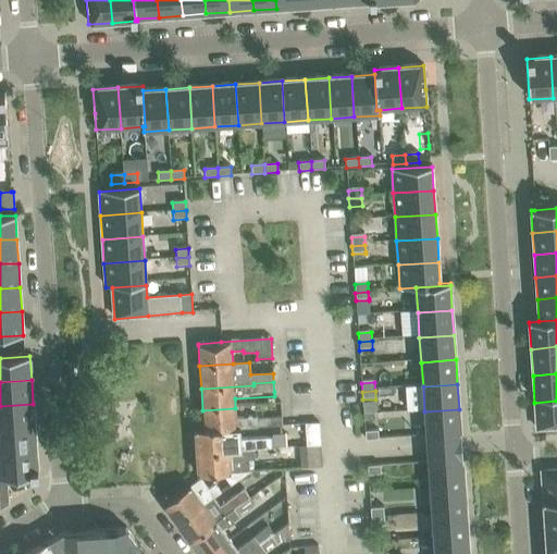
[(556,401),(534,403),(536,430),(556,428),(556,401)]
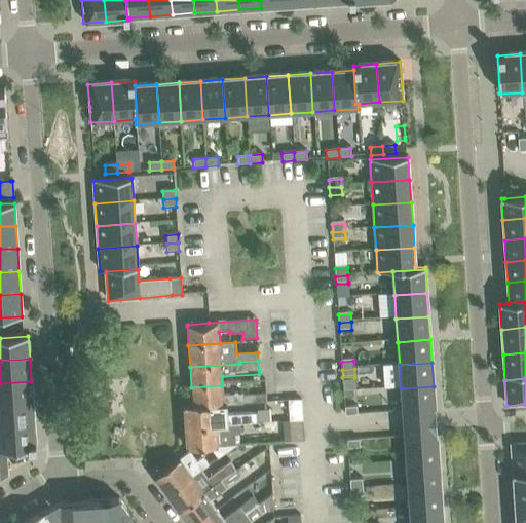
[(0,406),(33,404),(31,381),(0,383),(0,406)]
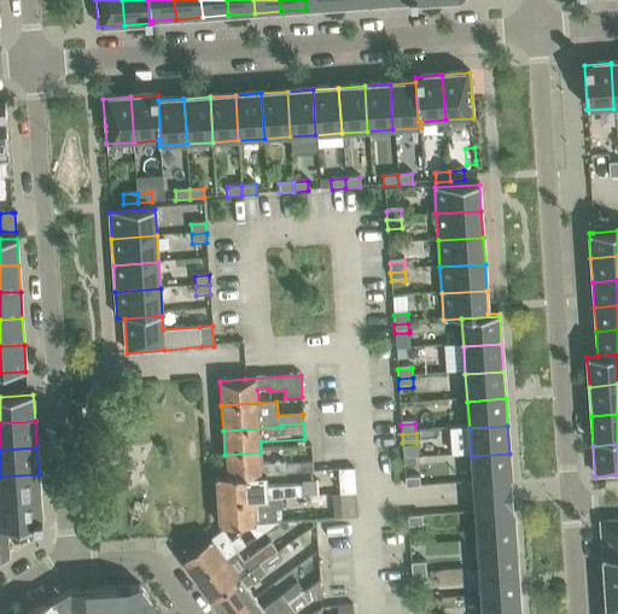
[(226,478),(266,475),(313,472),(313,462),(285,465),(285,463),(262,465),(261,452),(225,455),(226,478)]
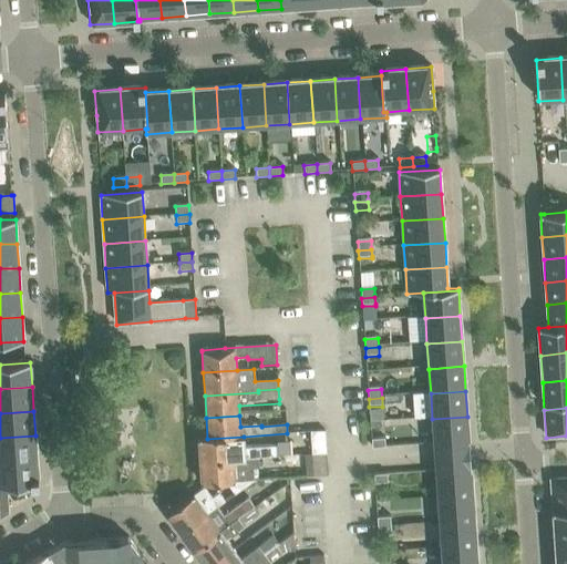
[(467,417),(432,419),(434,444),(466,442),(467,445),(470,444),(467,417)]
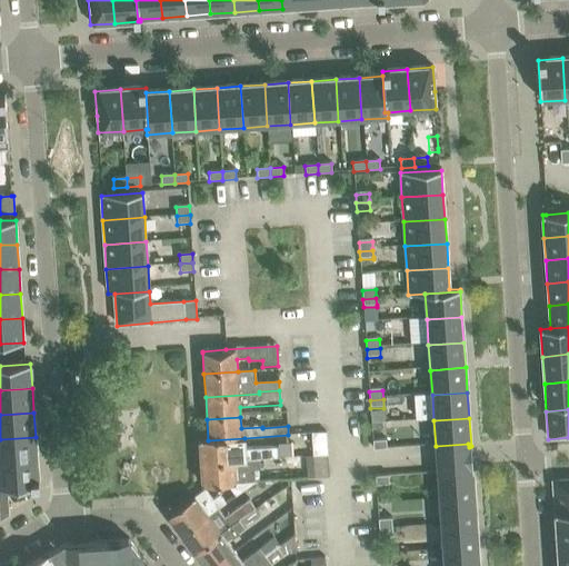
[(326,434),(311,434),(312,456),(328,455),(326,434)]
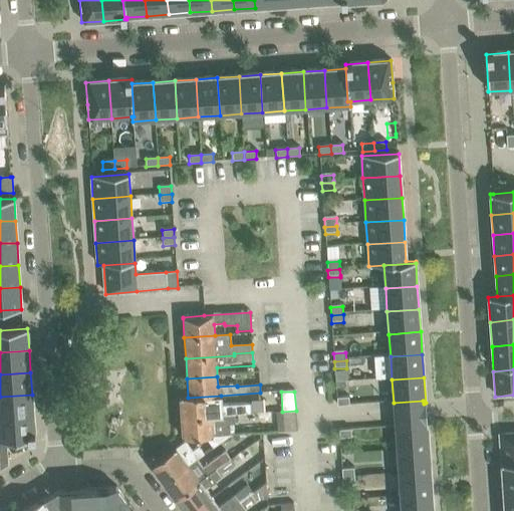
[(0,397),(0,419),(33,417),(32,395),(0,397)]
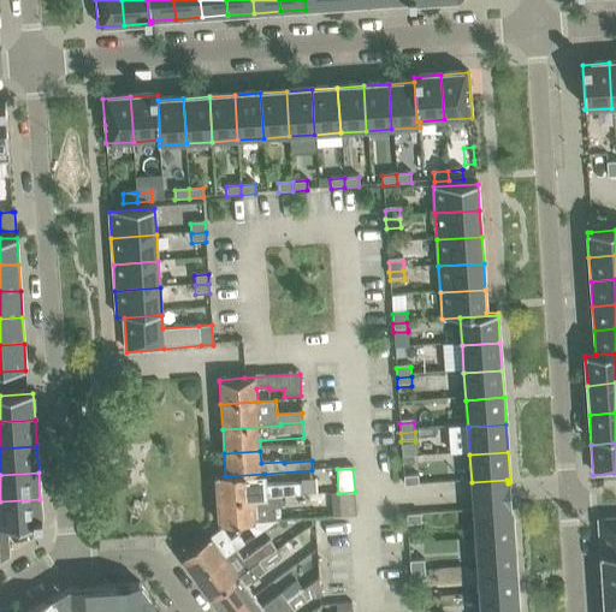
[(215,476),(218,501),(282,497),(300,495),(300,485),(266,486),(265,474),(225,476),(217,476),(215,476)]
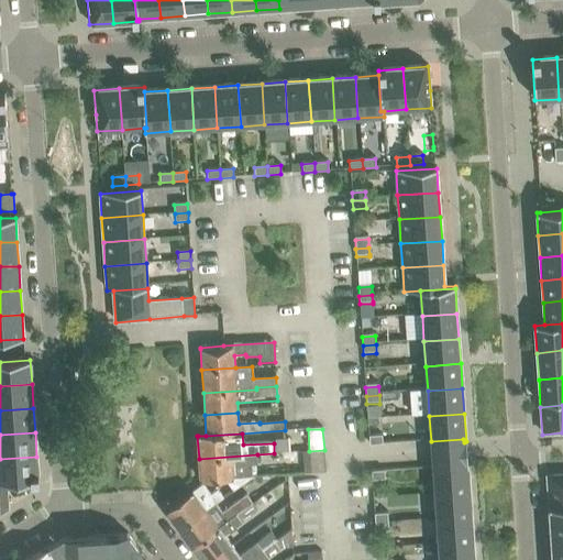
[(382,436),(368,437),(370,446),(383,445),(382,436)]
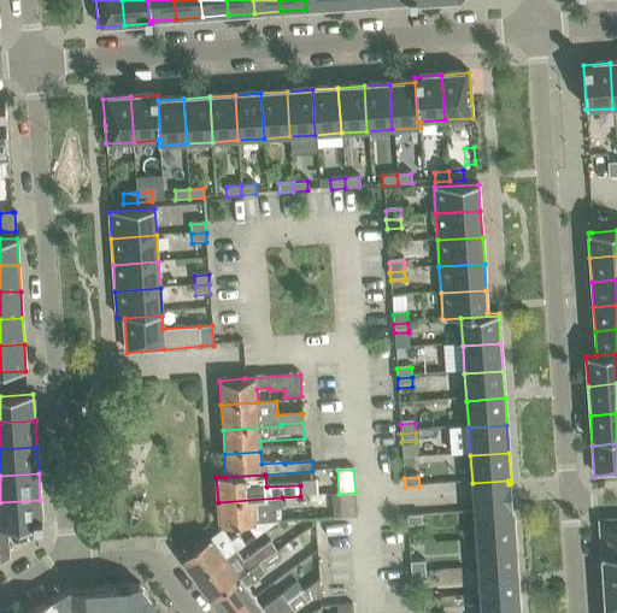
[(333,519),(357,518),(356,493),(339,494),(330,495),(333,519)]
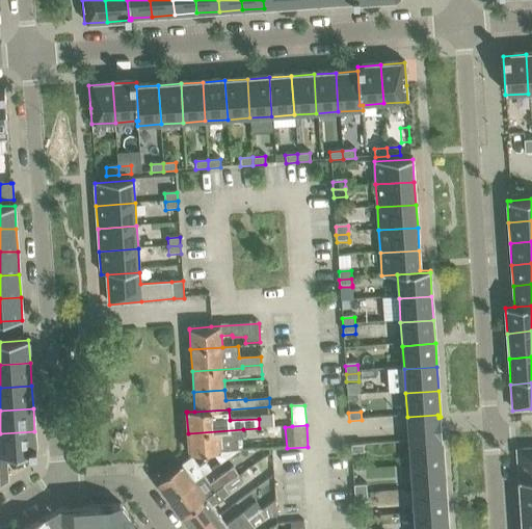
[(243,439),(243,429),(188,433),(189,454),(212,453),(238,451),(238,439),(243,439)]
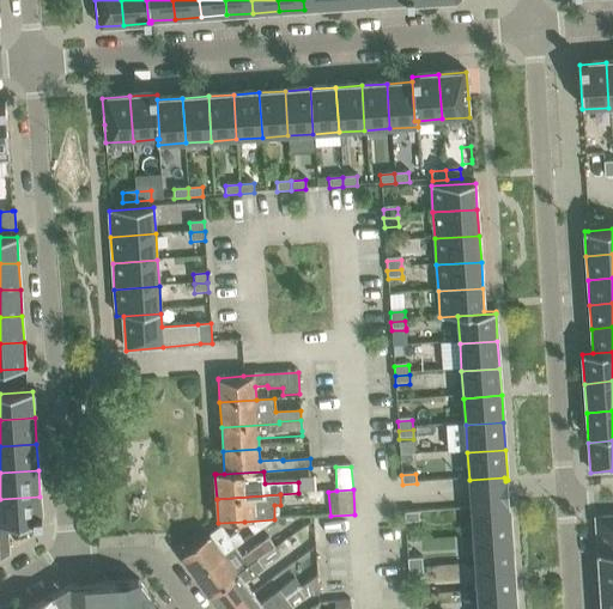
[(0,560),(10,555),(7,525),(42,523),(40,497),(0,499),(0,560)]
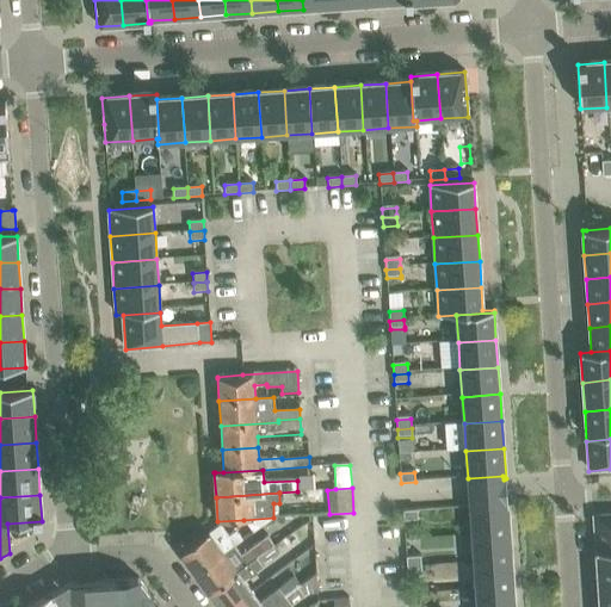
[(505,505),(469,507),(471,534),(510,532),(507,501),(505,501),(505,505)]
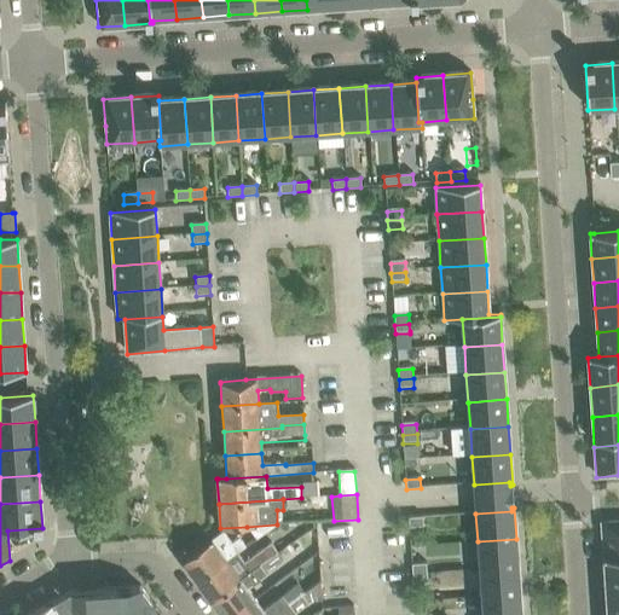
[(423,527),(423,517),(409,518),(409,528),(423,527)]
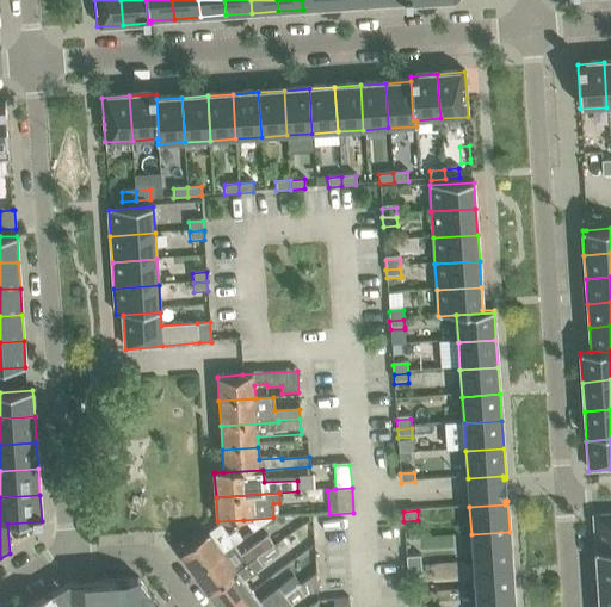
[(610,515),(593,516),(596,546),(610,545),(610,515)]
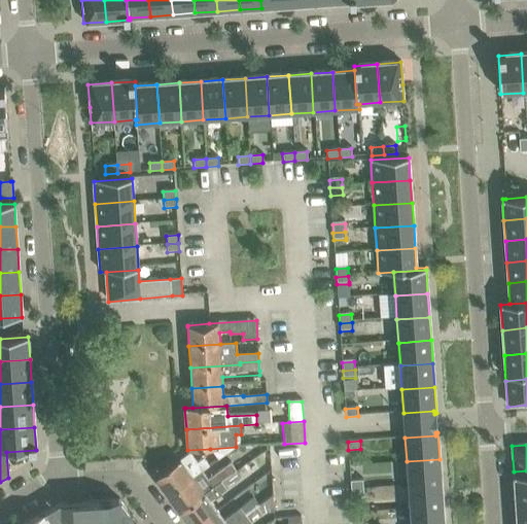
[(236,447),(210,449),(218,460),(236,447)]
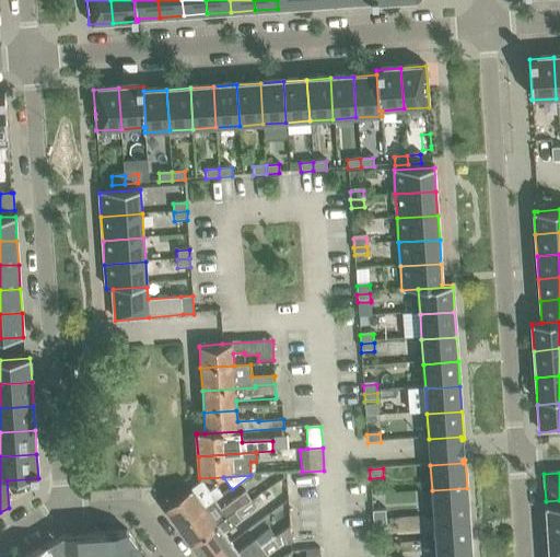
[(178,529),(214,502),(222,496),(217,488),(208,494),(200,484),(164,509),(178,529)]
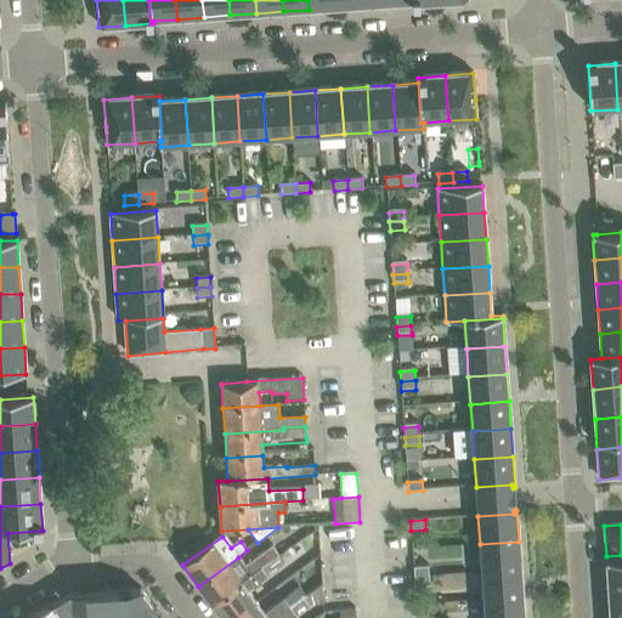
[(519,542),(480,544),(482,572),(520,570),(519,542)]
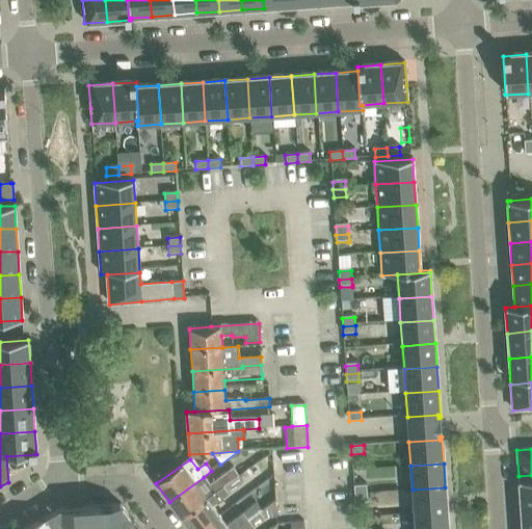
[(204,477),(169,502),(182,518),(236,477),(238,476),(233,468),(210,484),(204,477)]
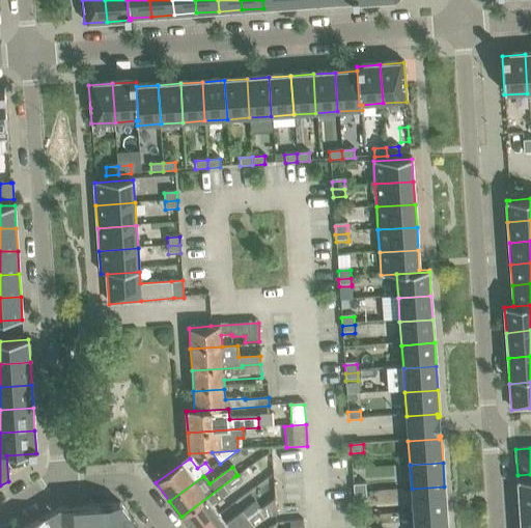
[(530,474),(518,475),(520,502),(530,500),(530,474)]
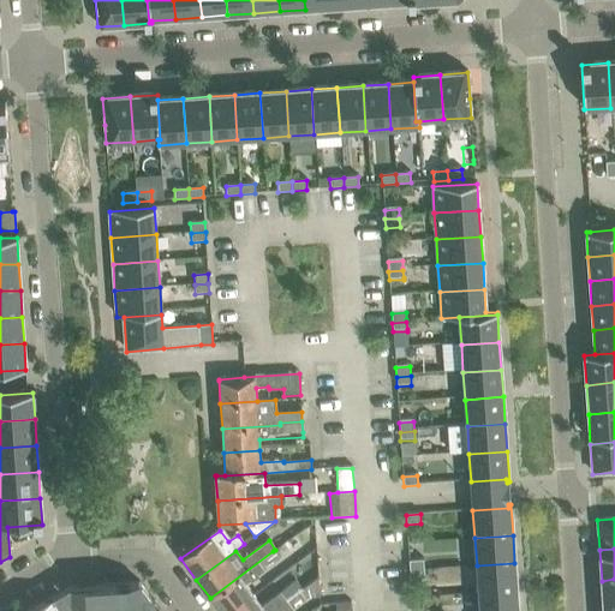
[(210,598),(219,610),(233,610),(255,595),(246,585),(279,559),(273,551),(210,598)]
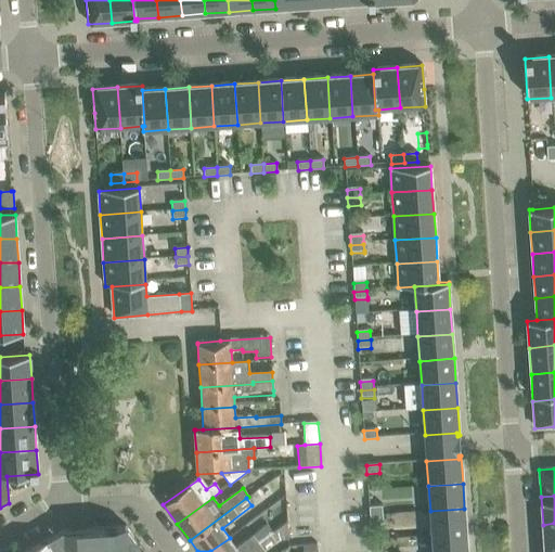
[(369,509),(370,517),(383,516),(383,508),(369,509)]
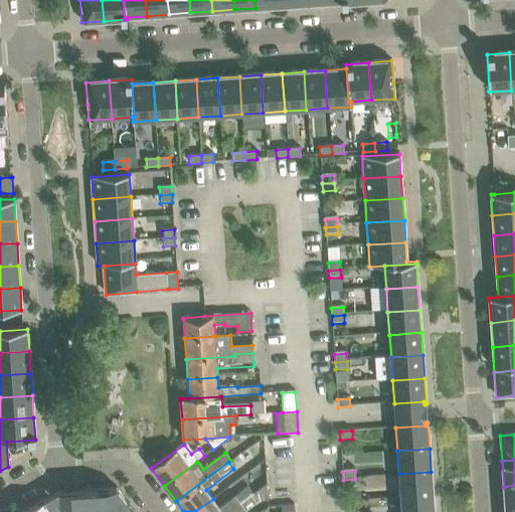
[(400,497),(433,495),(431,472),(399,474),(400,497)]
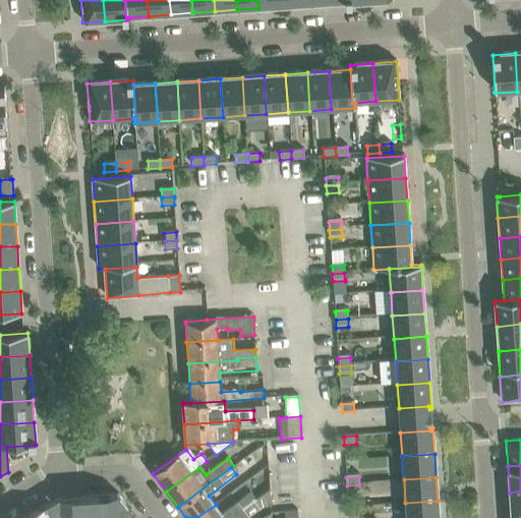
[(360,493),(359,484),(347,485),(348,494),(360,493)]
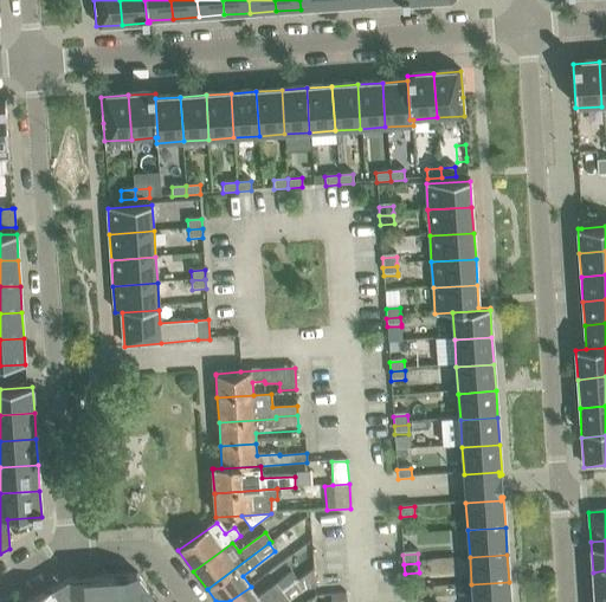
[(600,601),(605,600),(605,570),(593,573),(595,601),(600,601)]
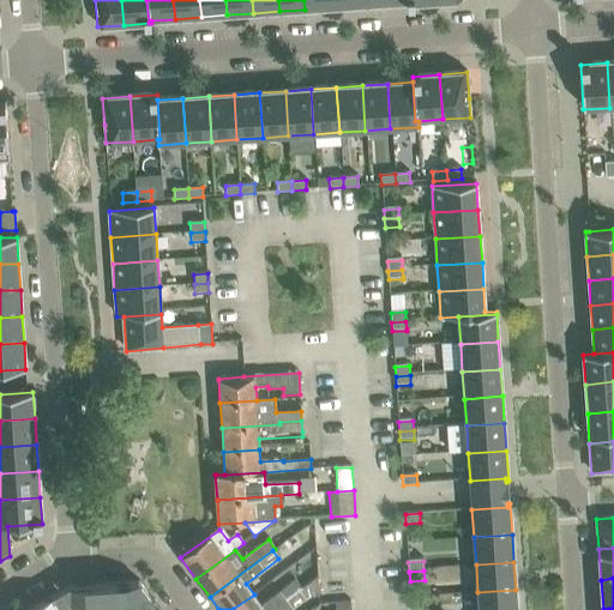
[(272,609),(302,589),(296,580),(262,605),(254,595),(233,609),(272,609)]
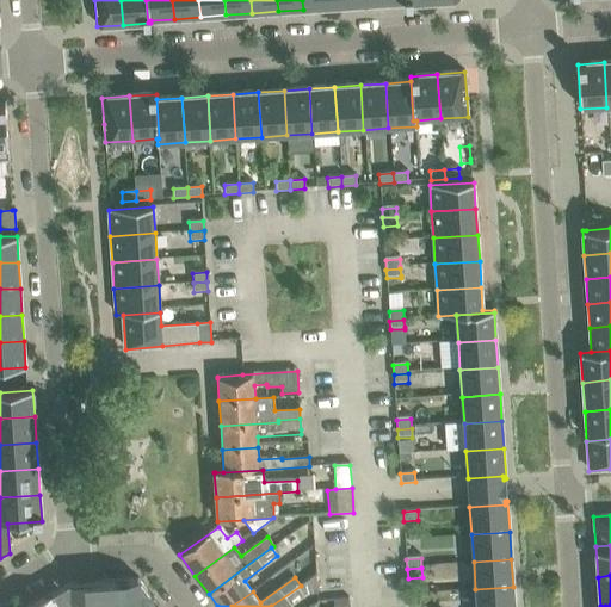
[(53,595),(59,606),(143,606),(150,601),(153,600),(139,581),(90,583),(68,586),(53,595)]
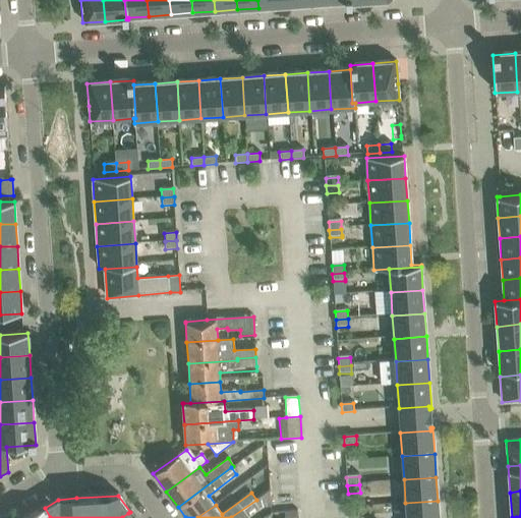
[(439,517),(438,501),(405,503),(406,517),(439,517)]
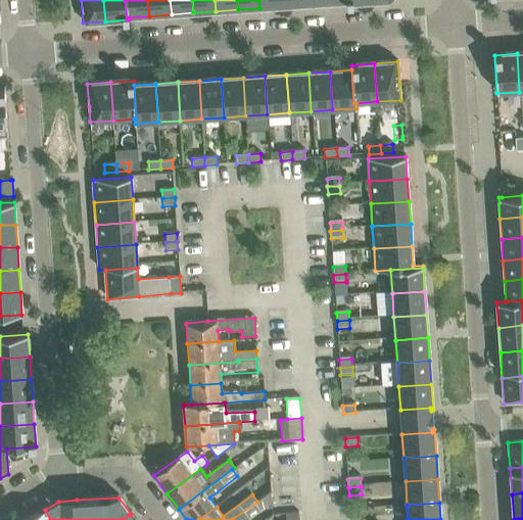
[(248,508),(232,519),(247,519),(253,515),(248,508)]
